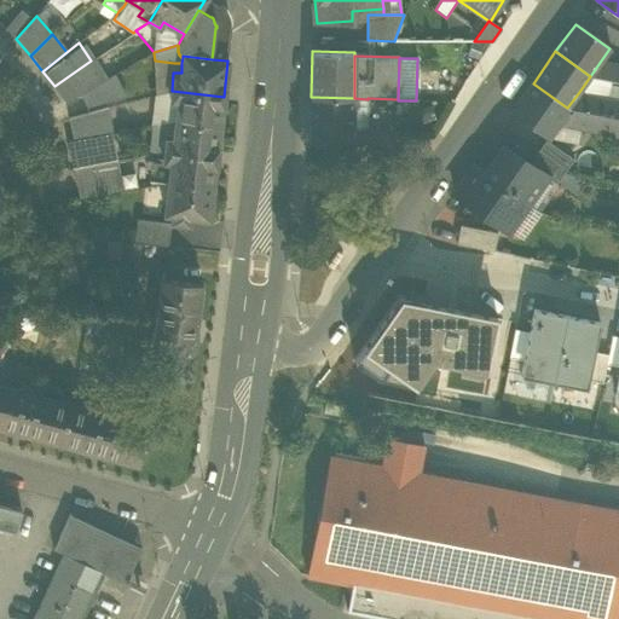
[(65,99),(77,93),(104,79),(91,61),(55,86),(65,99)]
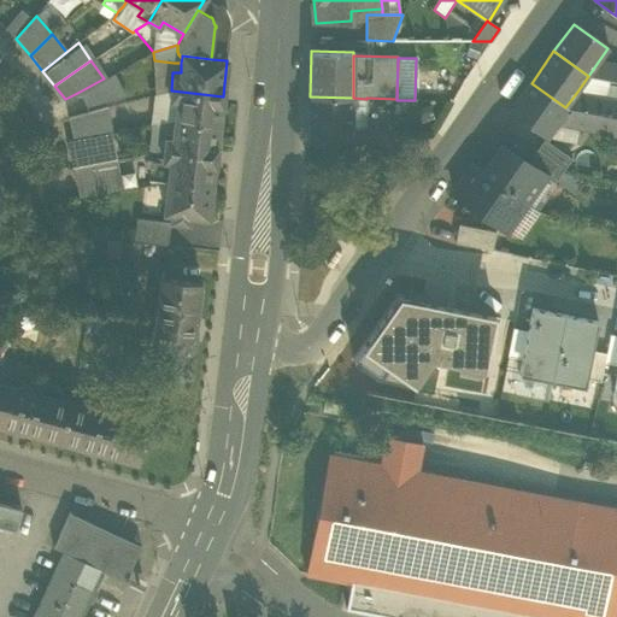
[(171,90),(172,72),(174,63),(154,60),(156,94),(171,90)]
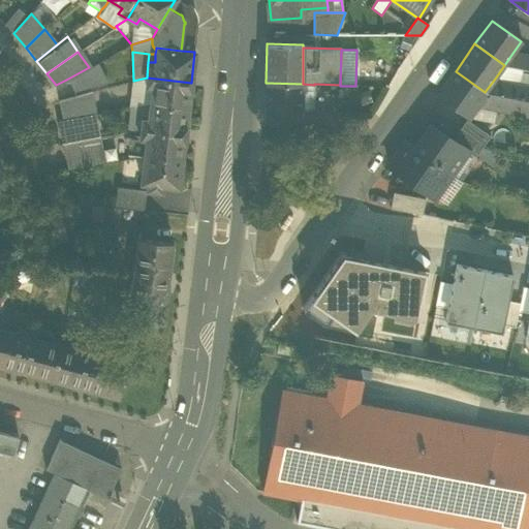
[(528,55),(514,52),(504,65),(523,68),(528,69),(528,55)]
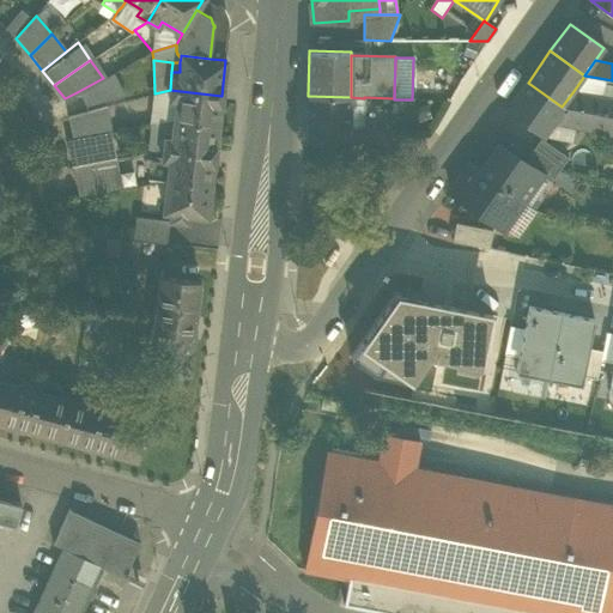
[(77,92),(85,113),(105,108),(126,102),(115,72),(103,78),(77,92)]
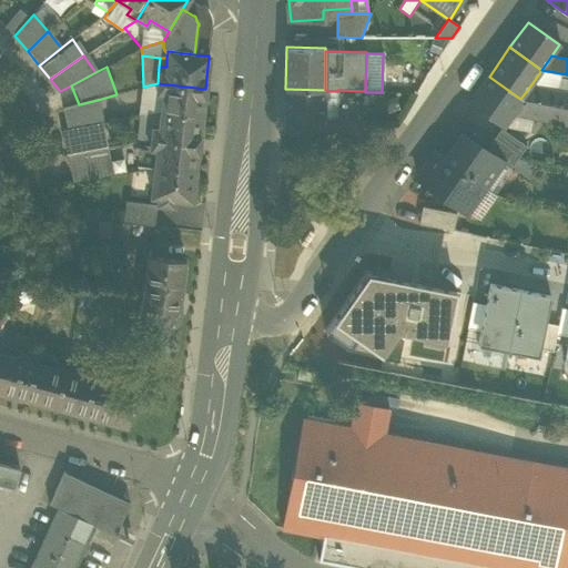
[(560,79),(561,73),(541,70),(531,84),(557,90),(560,79)]
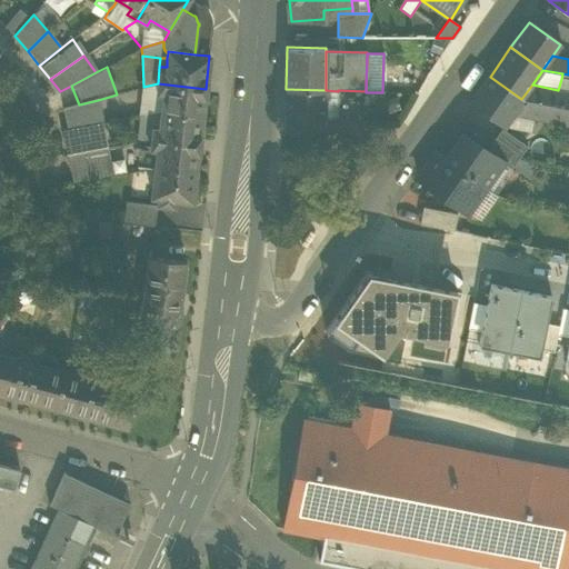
[(503,125),(512,113),(521,99),(490,77),(471,102),(503,125)]
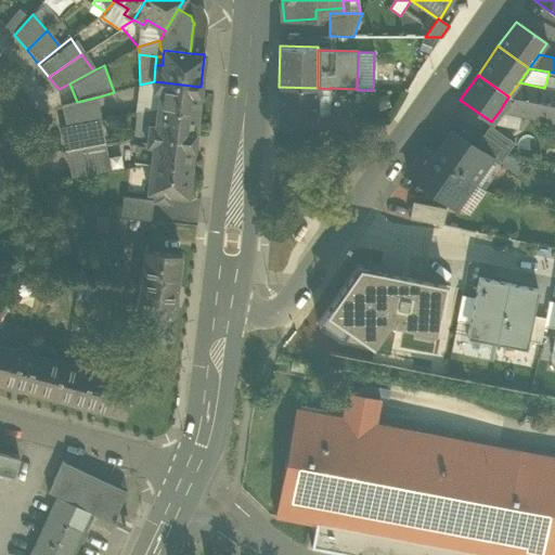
[(554,78),(547,77),(544,88),(554,90),(554,78)]
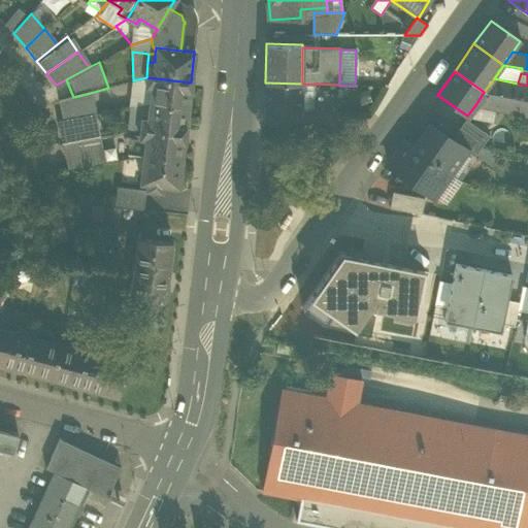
[(152,88),(150,104),(188,108),(191,83),(146,77),(145,88),(152,88)]
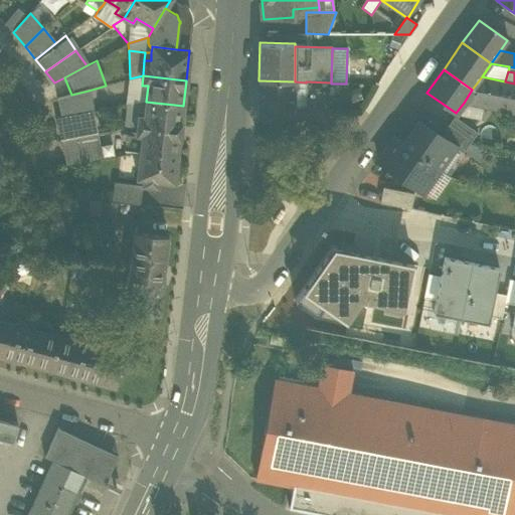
[(514,83),(505,81),(482,76),(472,90),(514,98),(514,83)]
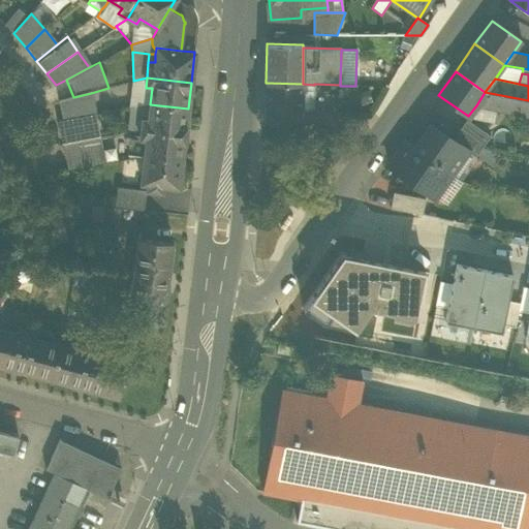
[(302,113),(303,84),(266,83),(265,122),(300,123),(302,123),(302,113)]
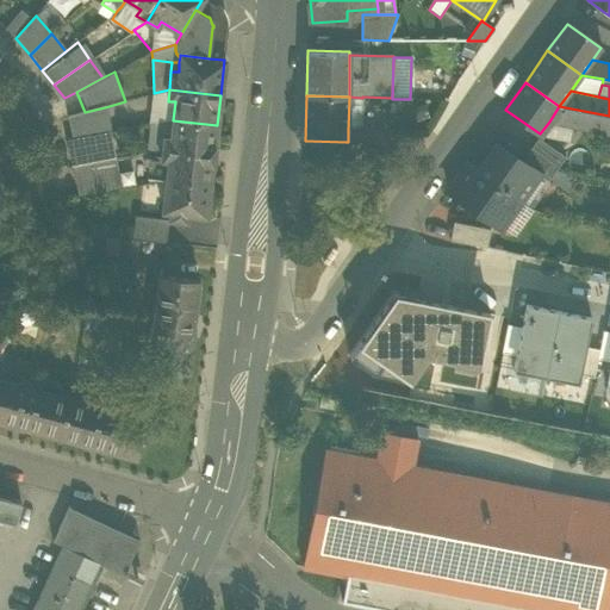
[(362,130),(362,98),(349,97),(348,130),(362,130)]
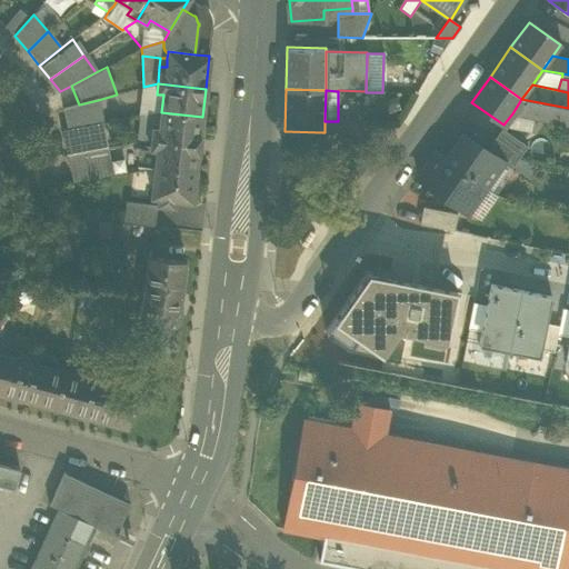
[(533,118),(568,125),(568,108),(521,99),(512,113),(533,118)]
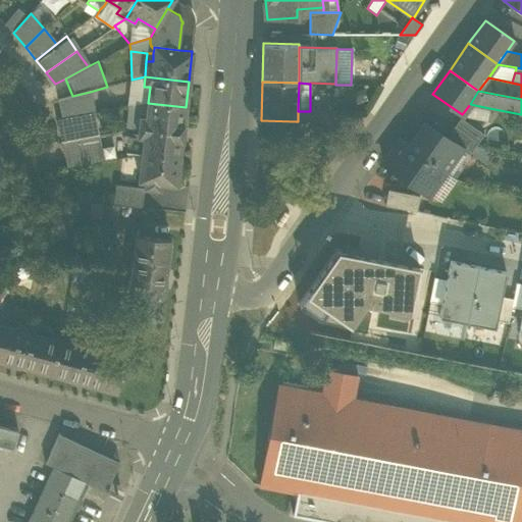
[(56,100),(60,119),(94,113),(90,92),(72,96),(56,100)]
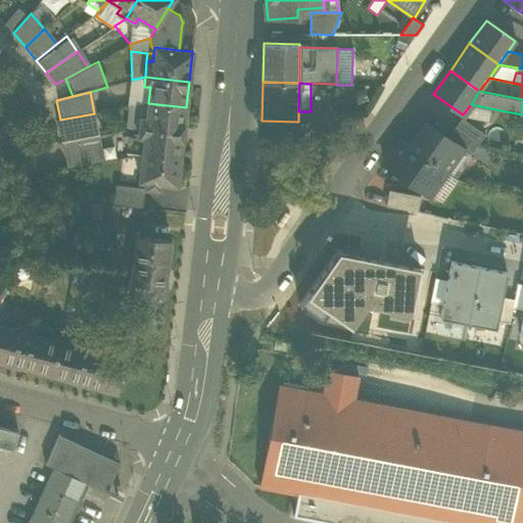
[(140,117),(139,128),(183,133),(186,107),(148,103),(146,119),(140,117)]
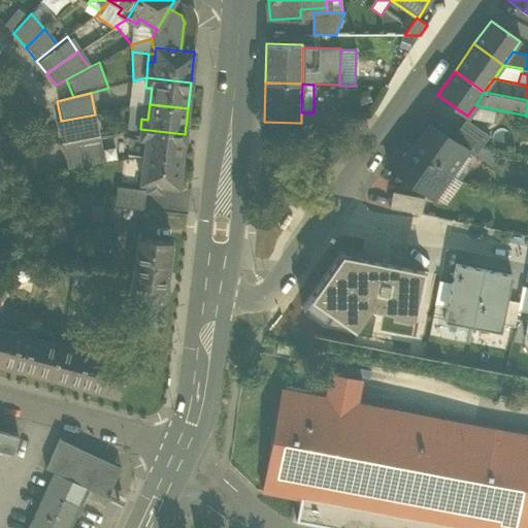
[(475,105),(467,116),(472,119),(492,123),(495,109),(475,105)]
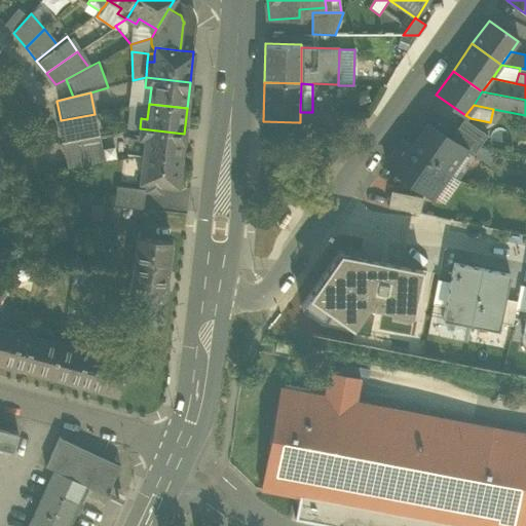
[(297,130),(331,133),(332,113),(312,112),(300,112),(300,122),(298,122),(297,130)]
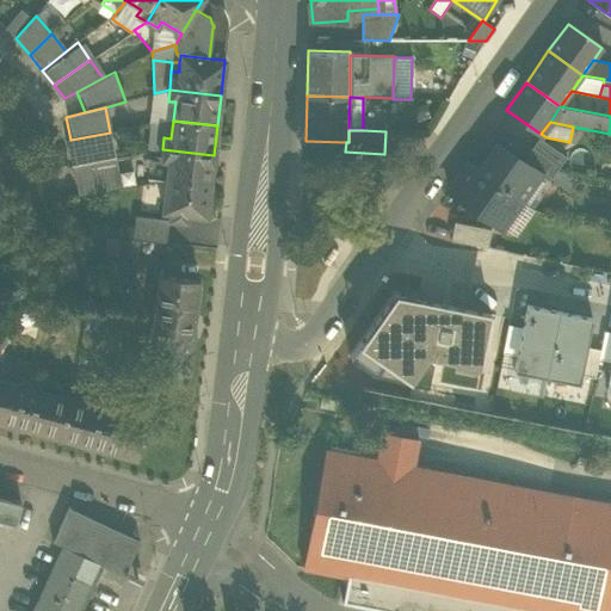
[(67,140),(72,167),(115,159),(110,133),(71,140),(67,140)]
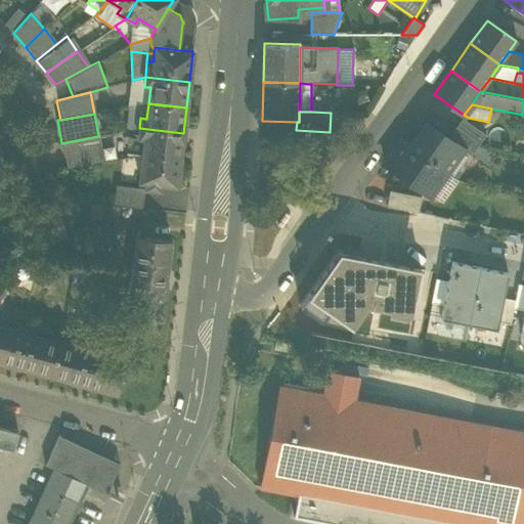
[(462,119),(454,129),(475,143),(478,145),(485,135),(462,119)]
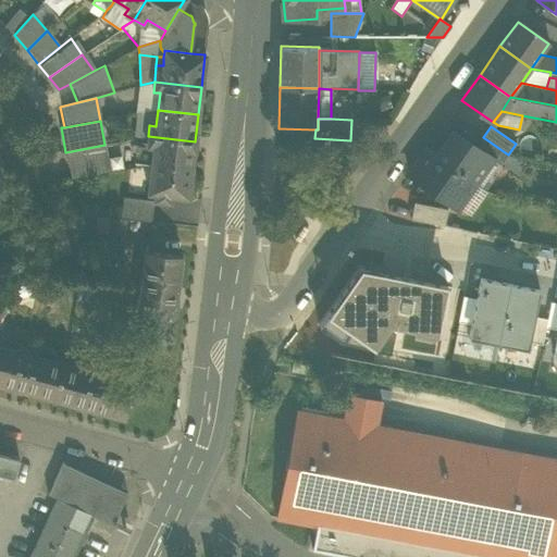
[(445,147),(437,157),(437,158),(474,184),(492,160),(492,159),(477,147),(455,133),(445,147)]
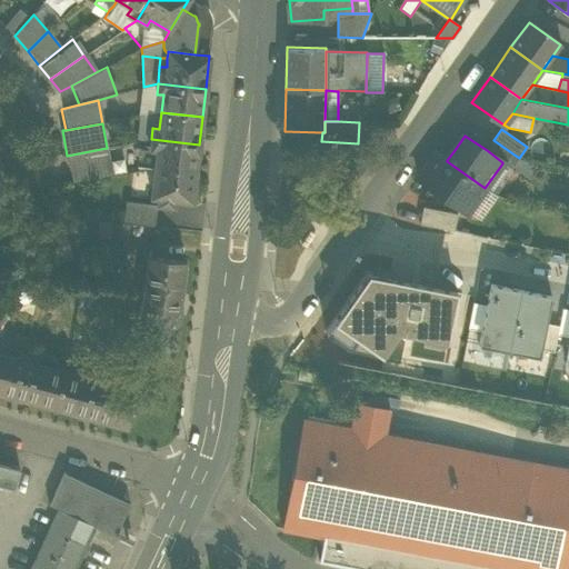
[(151,139),(150,149),(157,150),(156,156),(155,167),(196,172),(199,145),(151,139)]
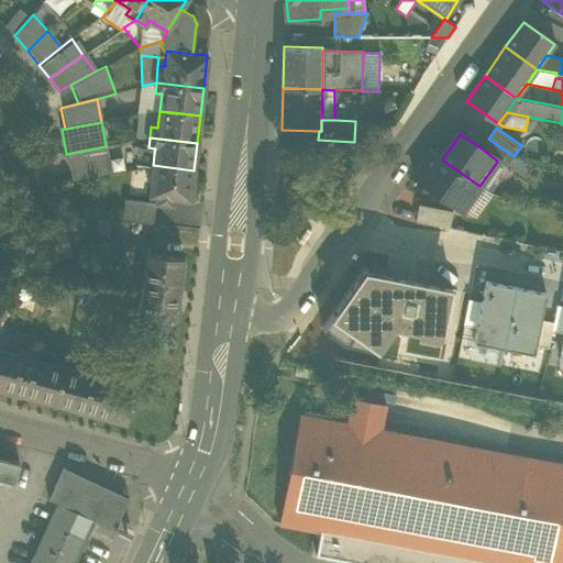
[(506,168),(514,156),(510,154),(488,139),(482,148),(497,161),(497,162),(506,168)]
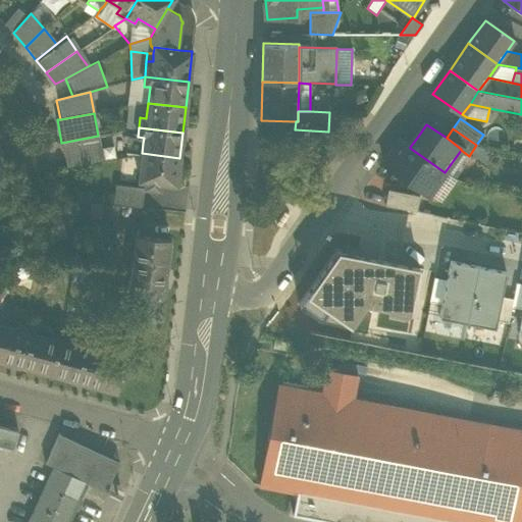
[(103,161),(98,136),(61,143),(66,167),(103,161)]
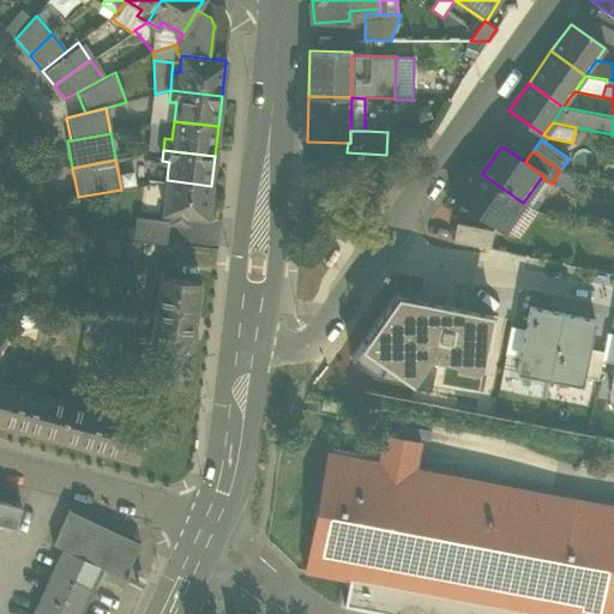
[(505,228),(523,203),(482,174),(482,173),(471,164),(451,192),(504,230),(505,228)]
